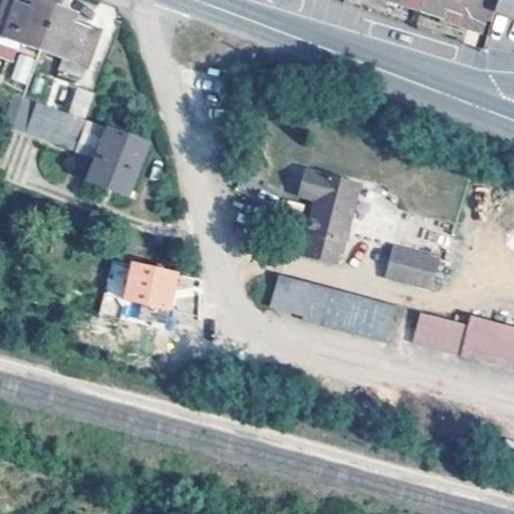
[(39,48),(54,6),(37,0),(33,0),(30,8),(9,0),(3,0),(0,10),(0,33),(11,38),(39,48)]
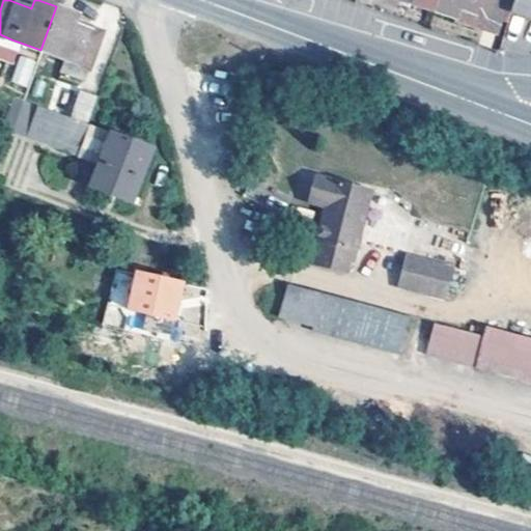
[(395,0),(434,12),(438,0),(395,0)]
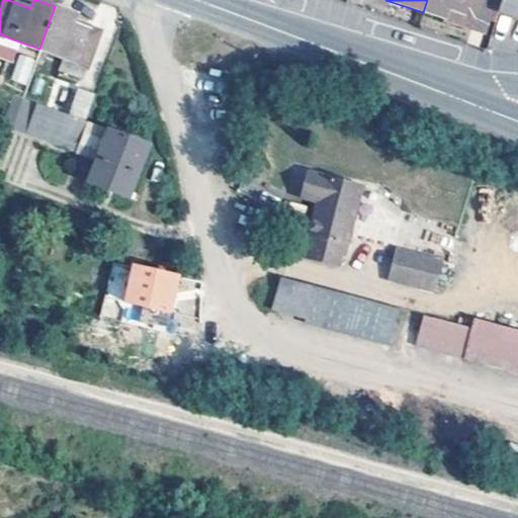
[(427,0),(423,12),(486,32),(496,0),(427,0)]
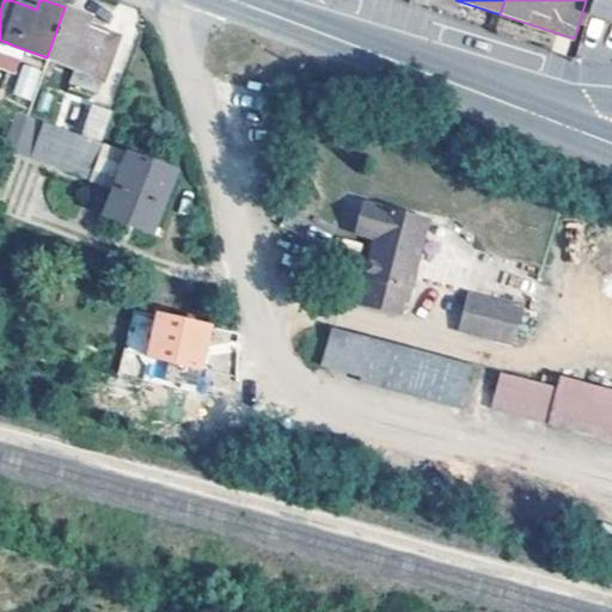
[(611,0),(591,0),(588,11),(611,18),(611,0)]
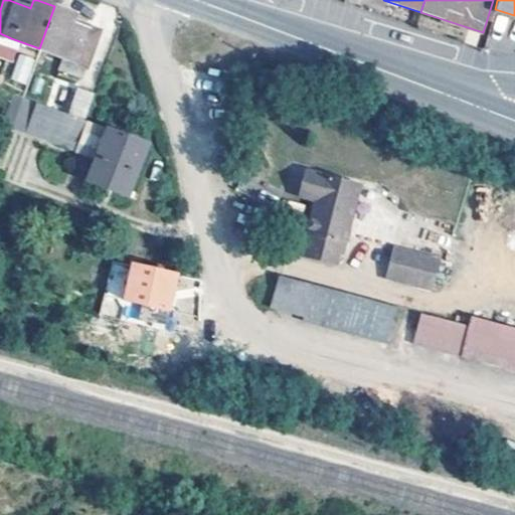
[(74,13),(54,6),(39,48),(66,58),(84,65),(97,32),(71,23),(74,13)]
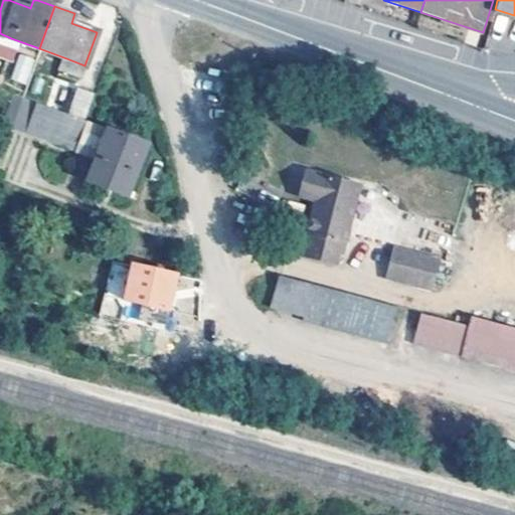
[(11,38),(0,33),(0,44),(7,48),(11,38)]
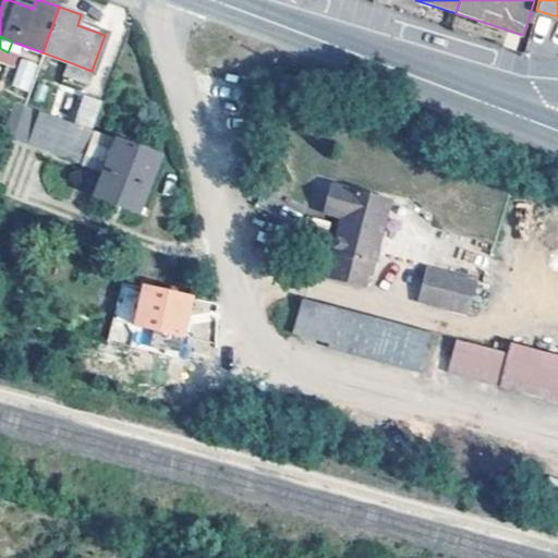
[(13,87),(33,92),(38,63),(19,59),(13,87)]
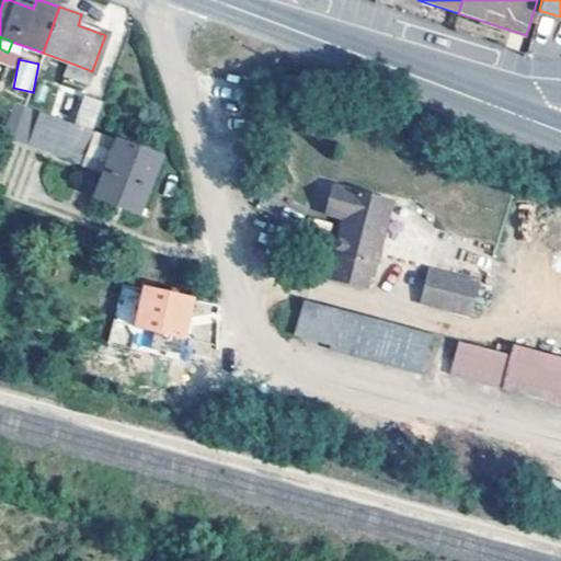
[(92,71),(72,64),(68,75),(89,82),(92,71)]
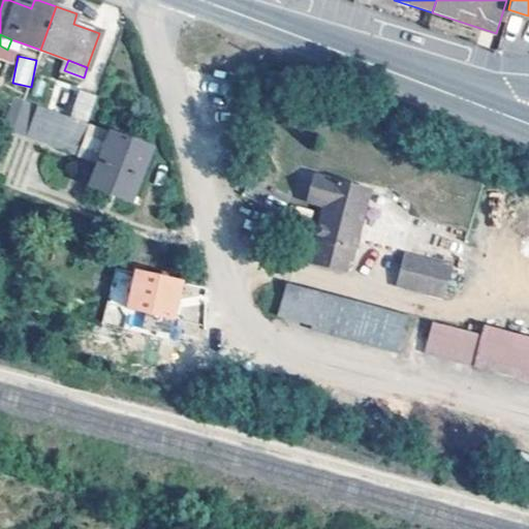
[(95,97),(83,93),(73,118),(87,122),(95,97)]
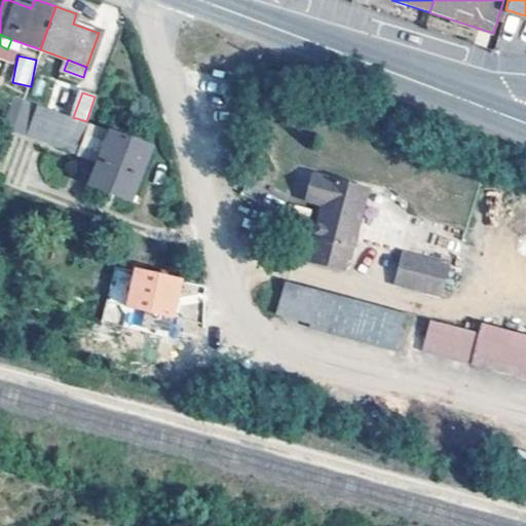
[(23,98),(21,97),(8,128),(41,142),(44,134),(105,156),(103,161),(98,161),(88,185),(130,200),(151,148),(109,133),(110,130),(87,122),(86,121),(73,117),(23,98)]
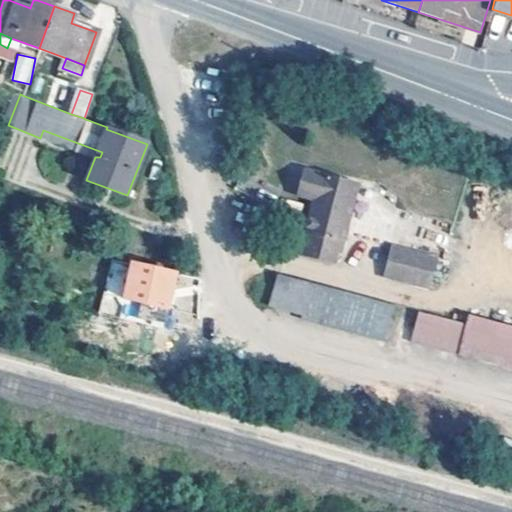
[(356,186),(304,172),(297,196),(313,201),(299,256),(324,264),(327,251),(333,253),(337,255),(356,186)]
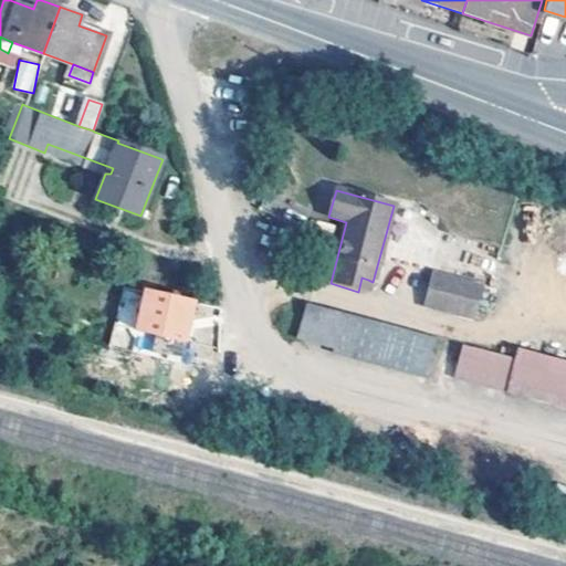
[(460,280),(435,273),(430,286),(456,294),(460,280)]
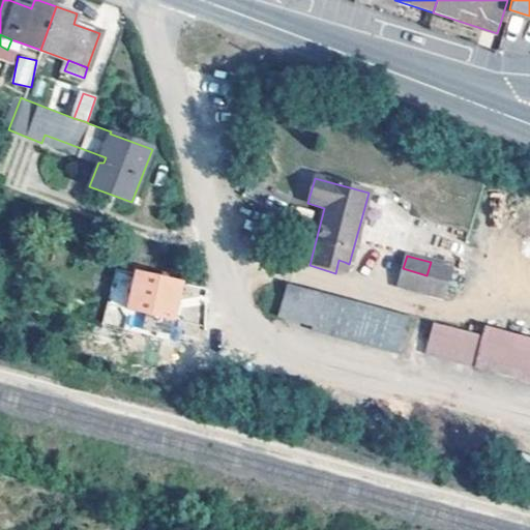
[(345,262),(339,260),(335,273),(342,275),(345,262)]
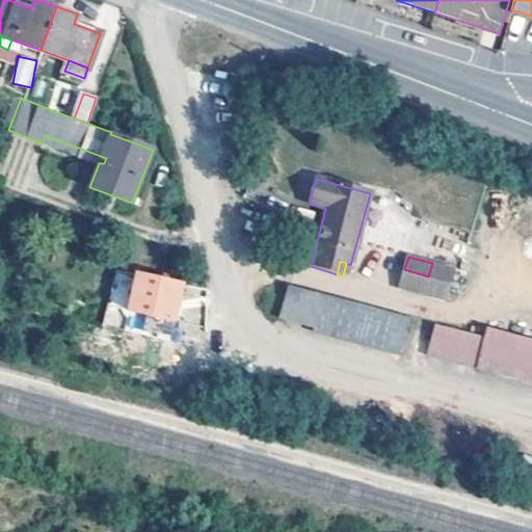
[(450,268),(432,263),(428,276),(404,269),(399,288),(442,299),(450,268)]
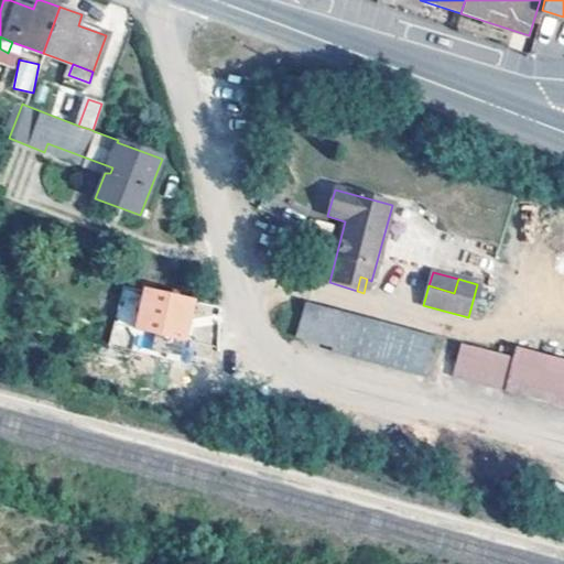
[(129,329),(188,340),(196,296),(122,283),(110,344),(126,347),(129,329)]
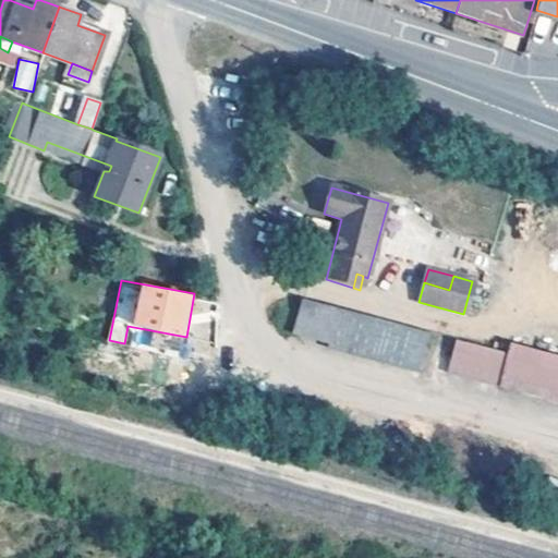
[(431,336),(302,301),(293,336),(328,344),(329,350),(421,375),(431,336)]
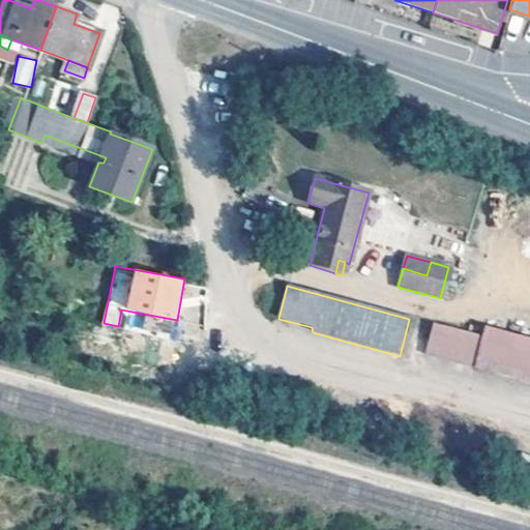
[(529,350),(482,339),(433,325),(424,353),(529,381),(529,350)]
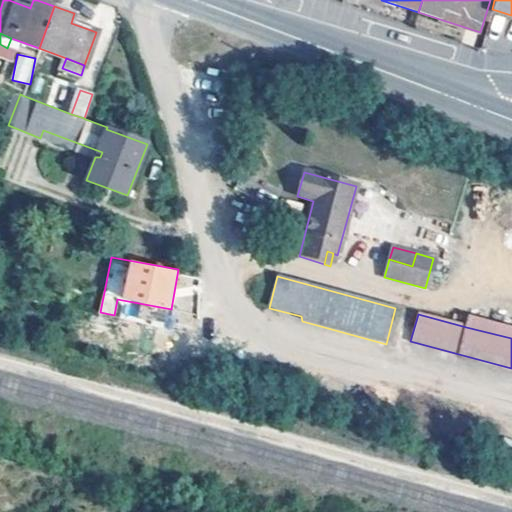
[(511,326),(469,315),(466,327),(511,338),(511,326)]
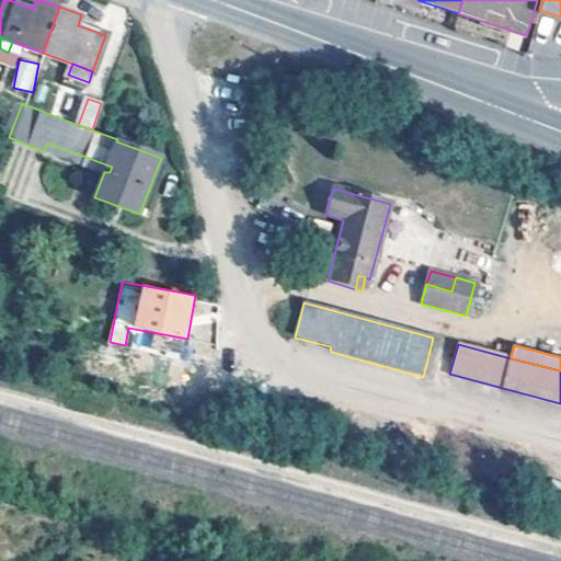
All buildings are outlined.
